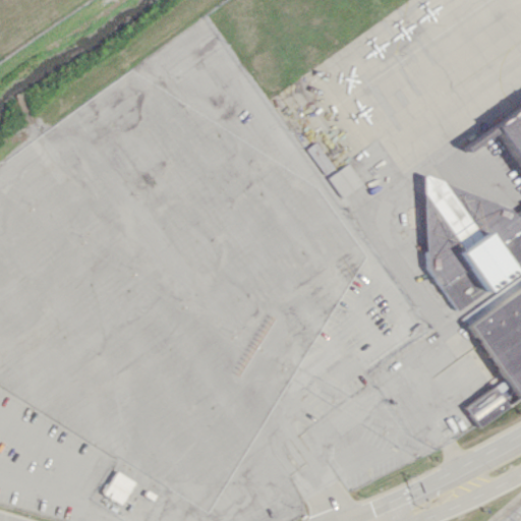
[(520,103),(489,126),(520,171),(520,209),(512,216),(509,207),(422,172),(426,268),(453,309),(520,264),(520,275),(459,319),(506,381),(462,407),(476,425),(520,397),(520,103)]
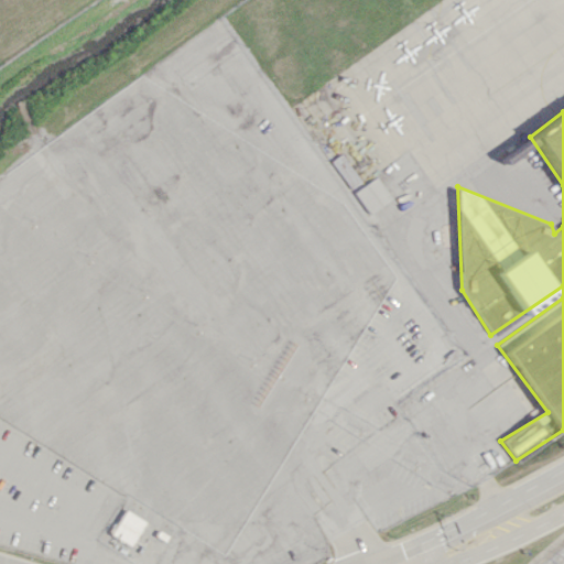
[(329,162),(350,188),(360,181),(339,154),(329,162)]
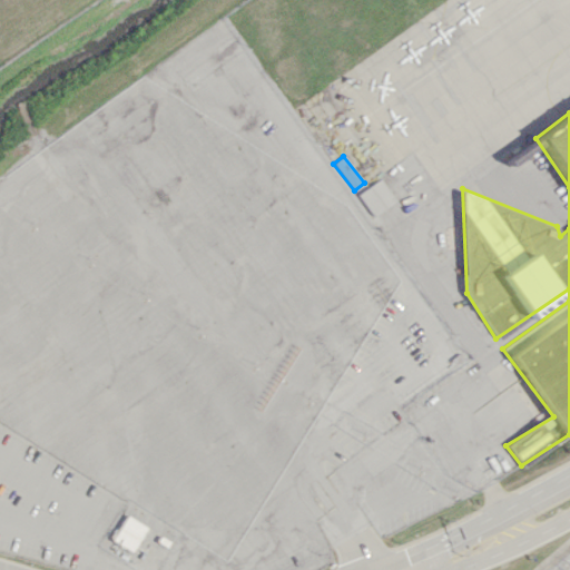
[(373,215),(394,200),(380,178),(357,194),(373,215)]
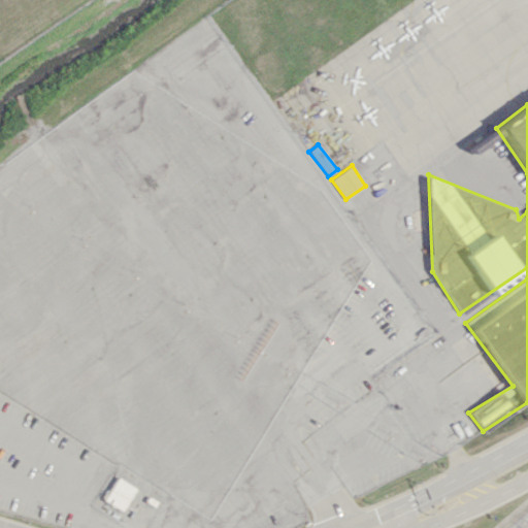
[(116,476),(133,488),(120,510),(101,499),(116,476)]
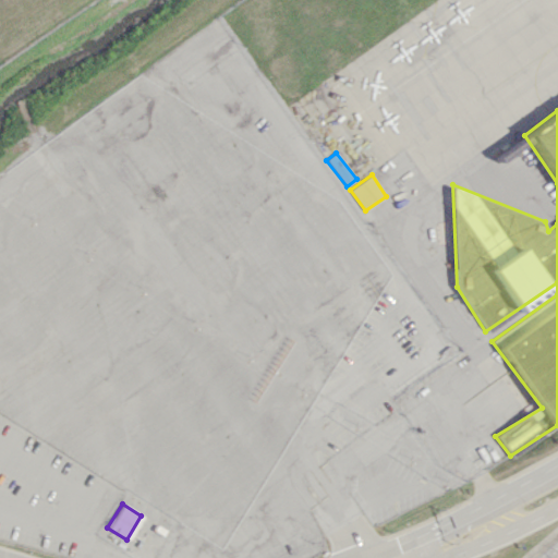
[(155,523),(165,530),(160,536),(150,530),(155,523)]
